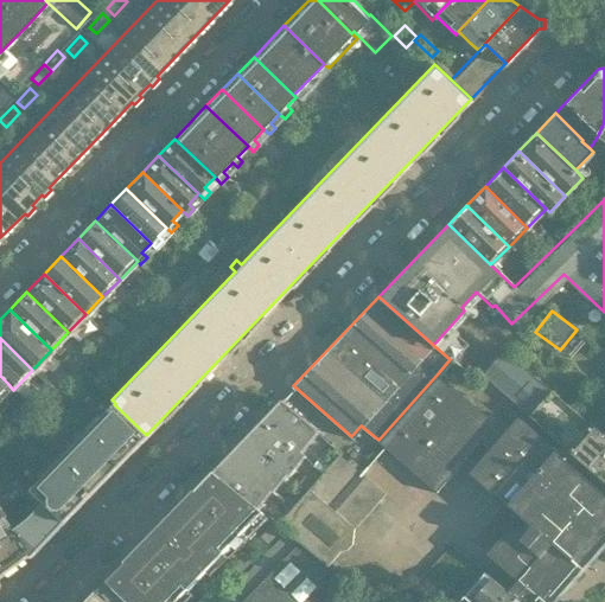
[(547,385),(504,348),(503,346),(479,373),(524,412),(547,385)]
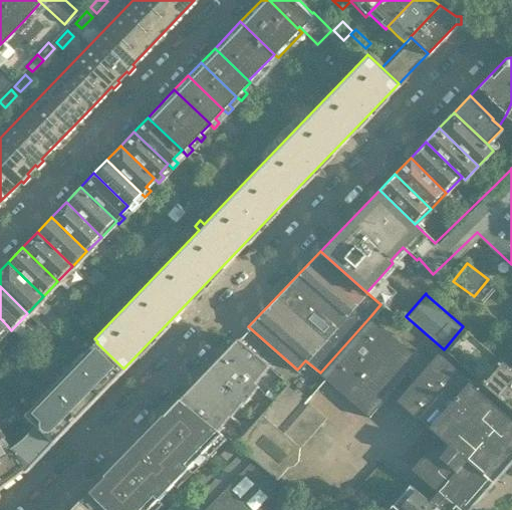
[(465,509),(511,457),(511,408),(473,374),(468,380),(437,353),(430,361),(415,347),(411,351),(370,316),(320,372),(367,415),(405,371),(415,379),(398,399),(450,444),(440,455),(431,447),(413,467),(438,489),(429,499),(442,509),(465,509)]
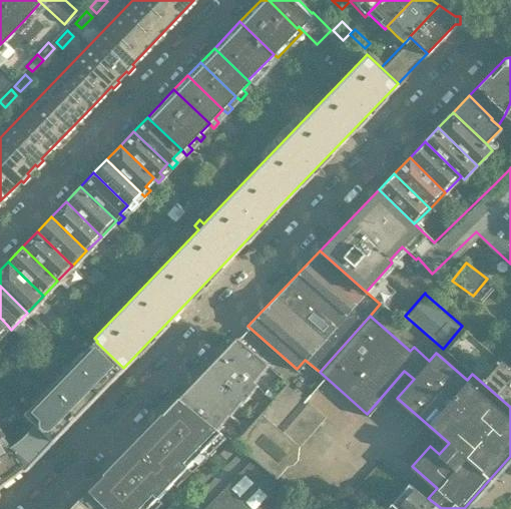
[(510,369),(505,365),(462,326),(443,349),(472,374),(510,407),(510,369)]
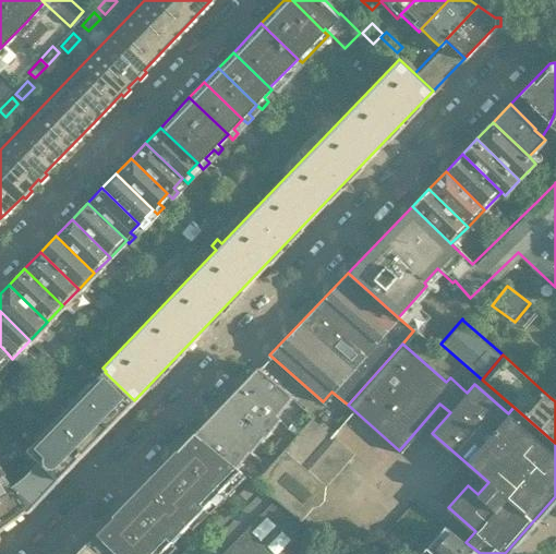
[(257,366),(238,386),(274,414),(292,394),(257,366)]
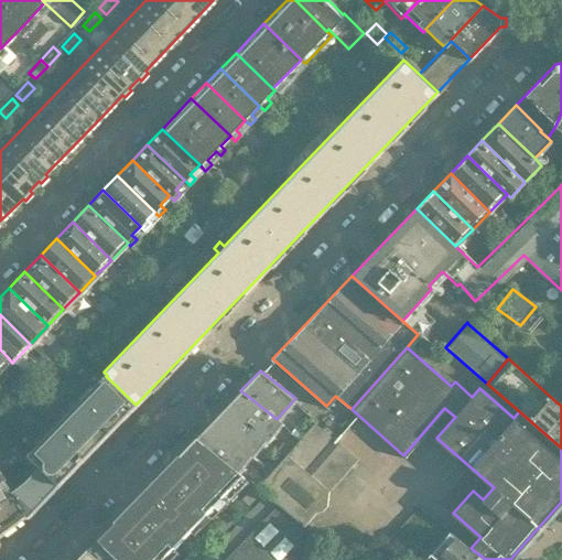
[(136,405),(106,376),(106,375),(79,401),(110,431),(136,405)]
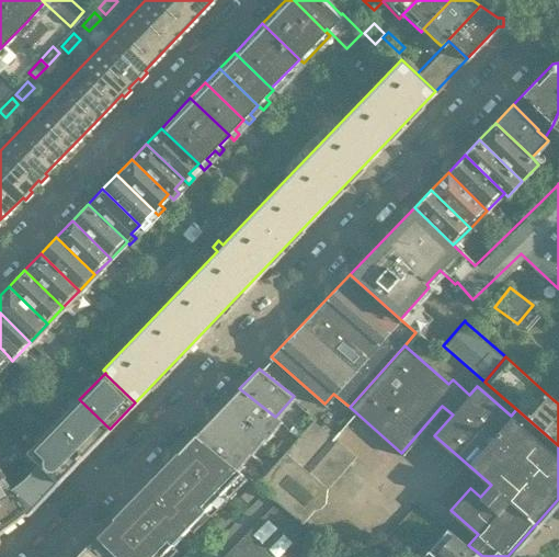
[(239,388),(224,405),(264,435),(265,436),(280,421),(275,417),(239,388)]
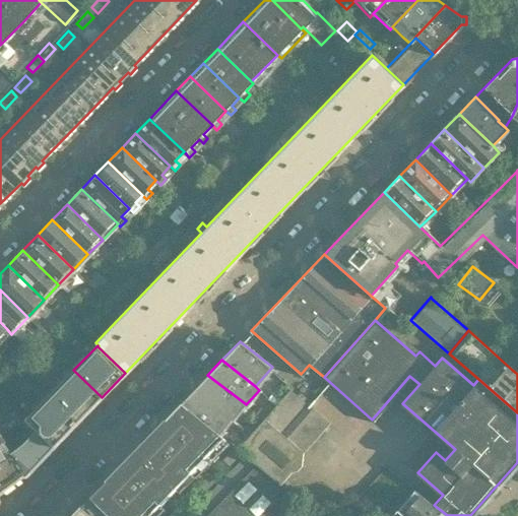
[(73,370),(50,395),(78,422),(102,397),(73,370)]
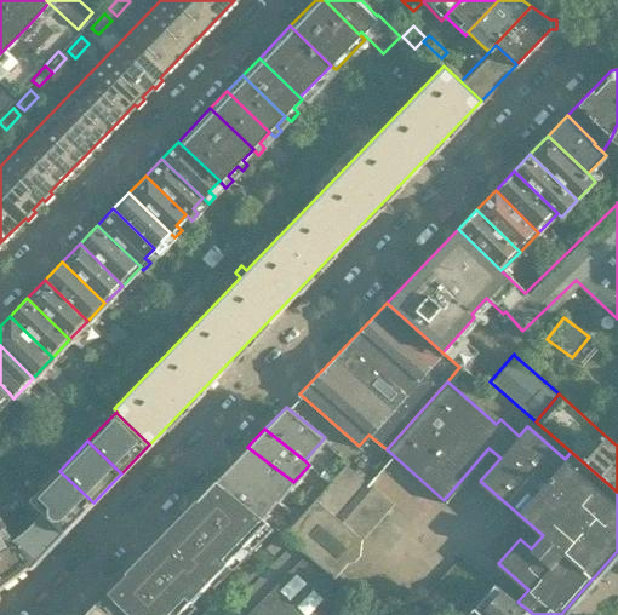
[(247,447),(232,464),(275,499),(276,500),(292,481),(247,447)]
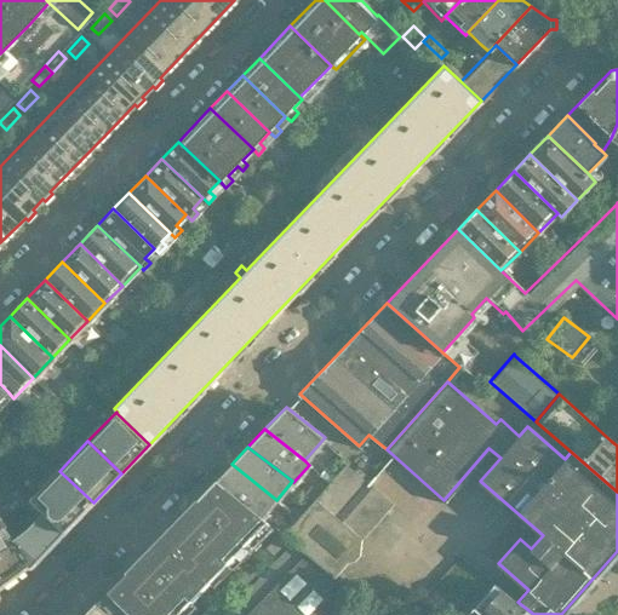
[(360,538),(392,501),(367,482),(345,463),(344,464),(337,471),(326,463),(319,472),(330,481),(320,492),(309,482),(302,490),(313,499),(305,507),(293,498),(286,506),(298,516),(290,526),(279,516),(270,524),(291,541),(305,552),(333,575),(335,574),(347,559),(355,558),(359,553),(358,552),(360,538)]
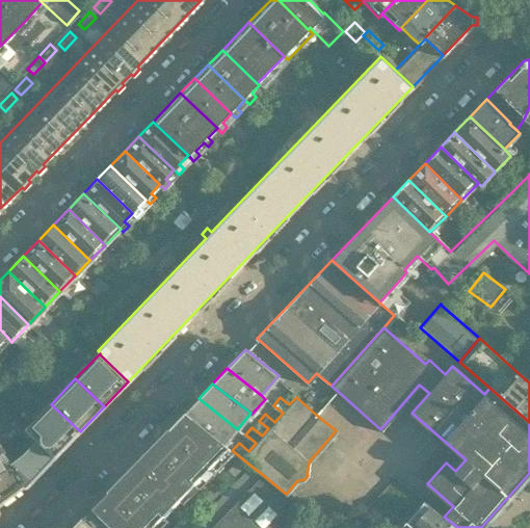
[(199,398),(185,412),(223,443),(236,428),(199,398)]
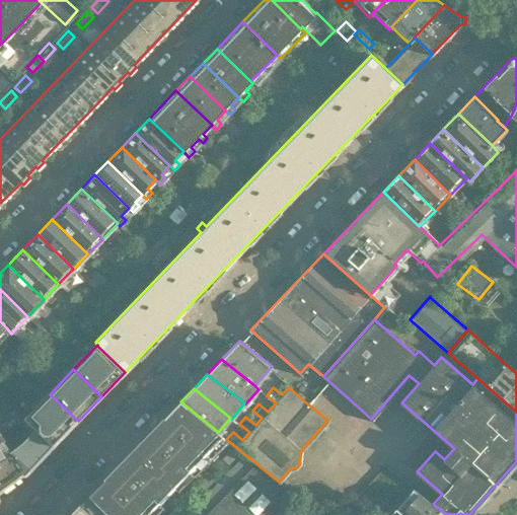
[(78,421),(50,394),(26,418),(37,428),(54,445),(78,421)]
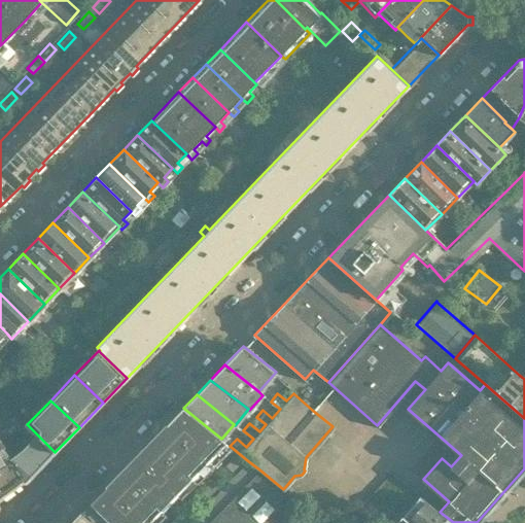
[(183,408),(137,456),(177,495),(226,444),(221,439),(183,408)]
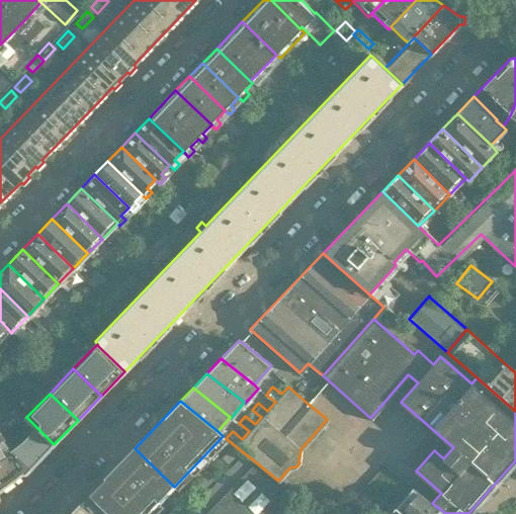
[(21,442),(11,450),(30,468),(54,444),(36,427),(21,442)]
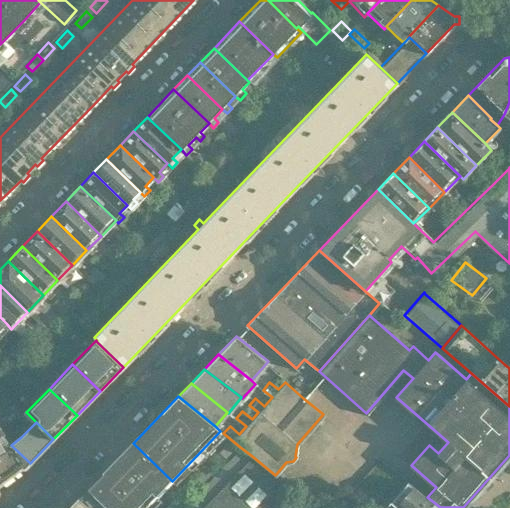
[(227,441),(217,450),(224,457),(233,448),(227,441)]
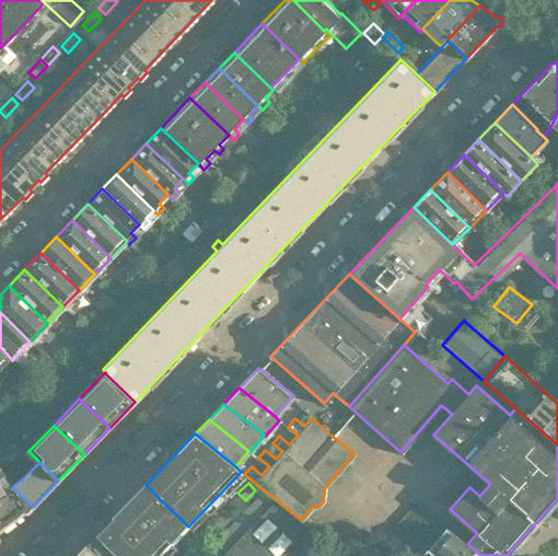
[(159,555),(188,526),(146,485),(96,535),(115,553),(117,555),(159,555)]
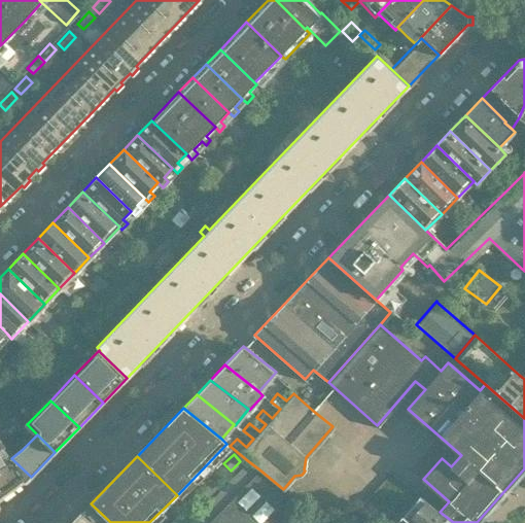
[(11,458),(5,462),(0,466),(0,498),(23,482),(24,482),(25,482),(26,482),(31,477),(11,458)]
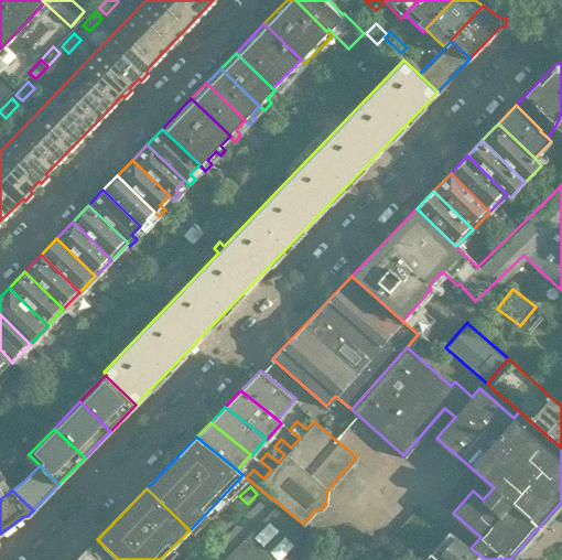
[(265,493),(242,515),(251,524),(255,527),(278,503),(265,493)]
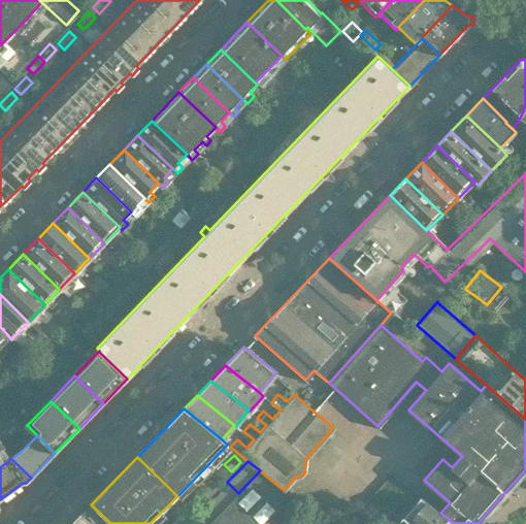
[(270,523),(278,504),(284,490),(260,470),(238,493),(208,523),(270,523)]
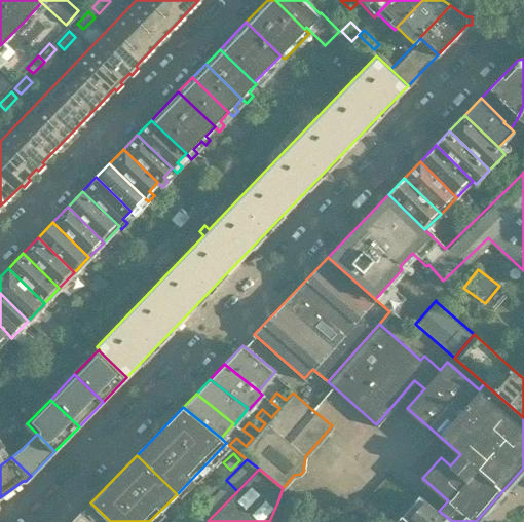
[(213,475),(193,494),(199,500),(219,481),(213,475)]
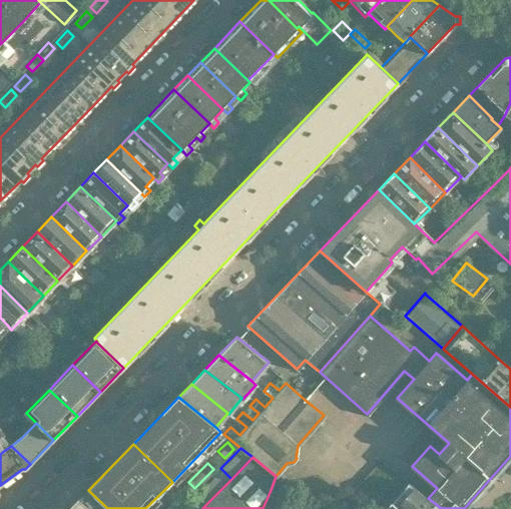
[(197,508),(228,476),(220,468),(216,473),(179,508),(197,508)]
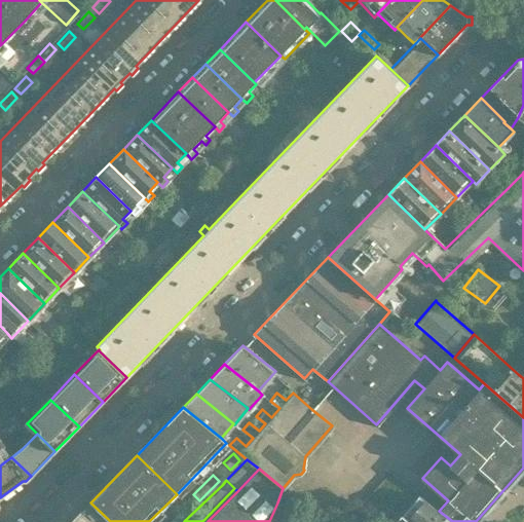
[(452,521),(439,511),(424,498),(406,520),(408,521),(452,521)]
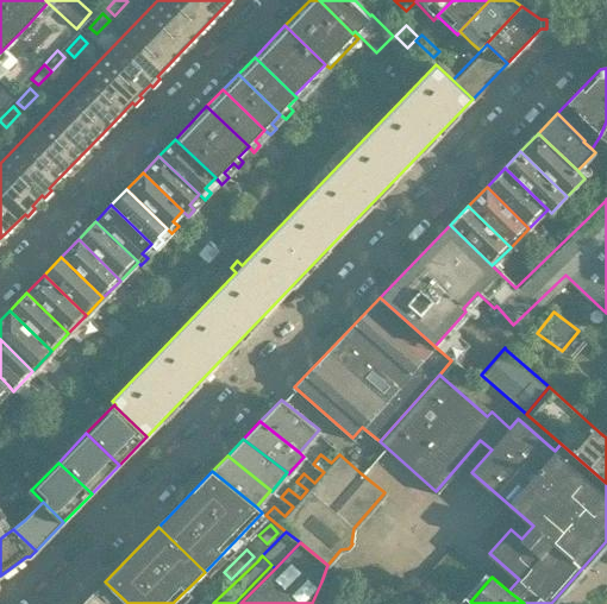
[(105,582),(82,603),(121,603),(125,601),(105,582)]
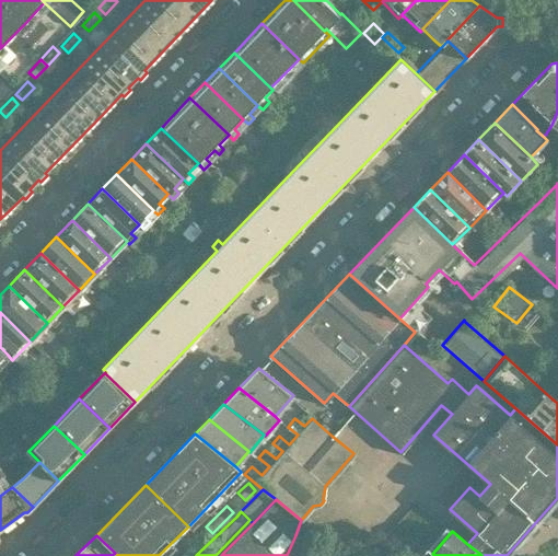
[(189,543),(176,555),(190,555),(197,549),(189,543)]
